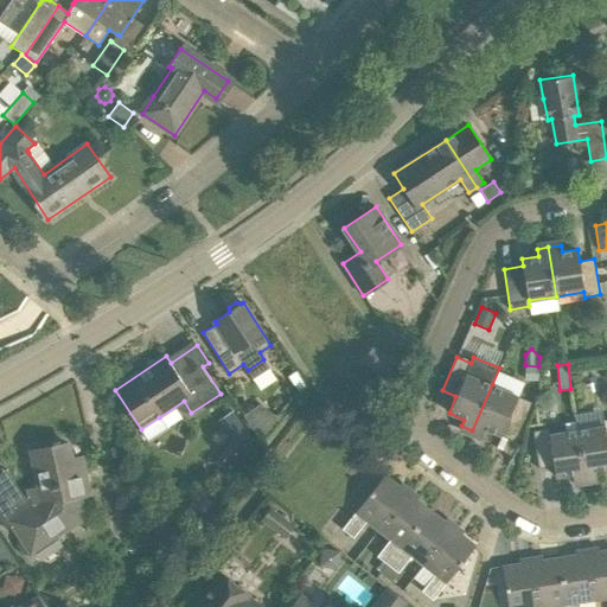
[(538,381),(538,366),(525,365),(525,381),(538,381)]
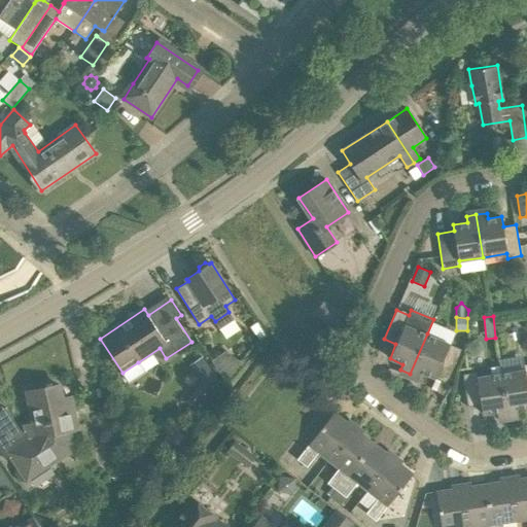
[(249,326),(258,340),(267,335),(257,321),(249,326)]
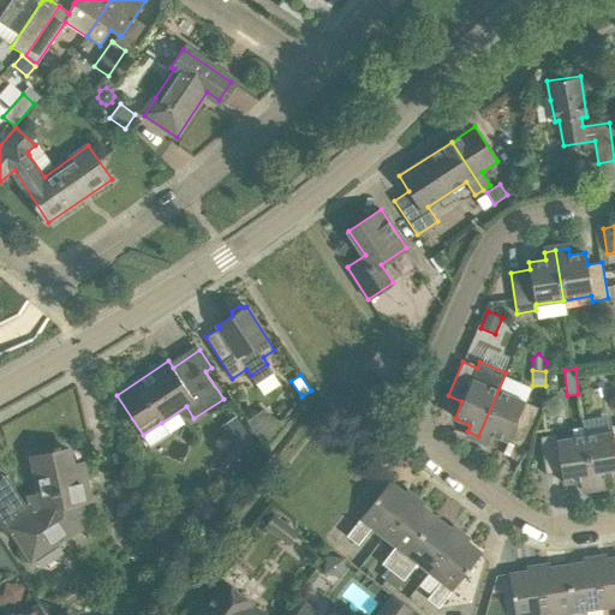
[(538,407),(499,389),(478,436),(489,441),(491,435),(508,441),(511,435),(524,442),(538,407)]
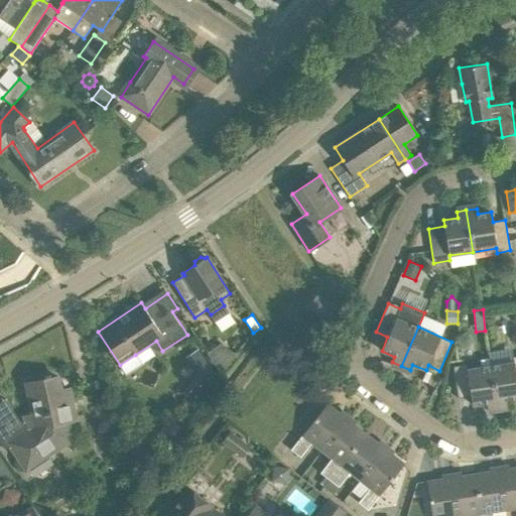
[(235,354),(222,343),(207,353),(221,373),(235,354)]
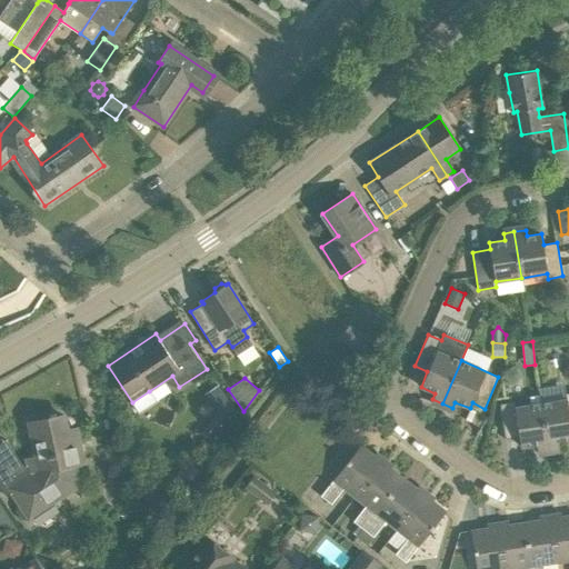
[(568,392),(566,393),(567,399),(541,402),(548,449),(559,448),(558,441),(568,439),(568,392)]
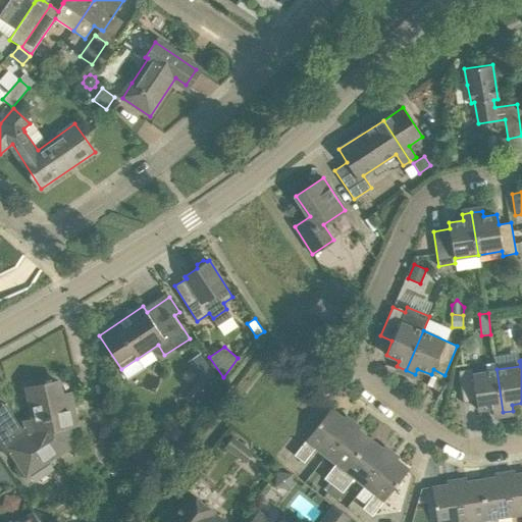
[(497,369),(494,363),(485,364),(486,371),(472,373),(472,368),(459,371),(464,402),(476,400),(478,410),(492,408),(492,414),(503,412),(497,369)]
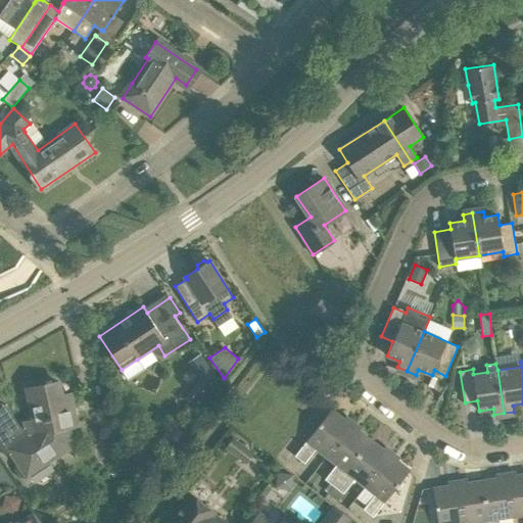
[(5,405),(0,408),(0,447),(5,456),(8,454),(26,479),(75,446),(70,426),(77,425),(70,394),(61,396),(58,382),(29,388),(35,419),(24,422),(25,427),(21,429),(5,405)]
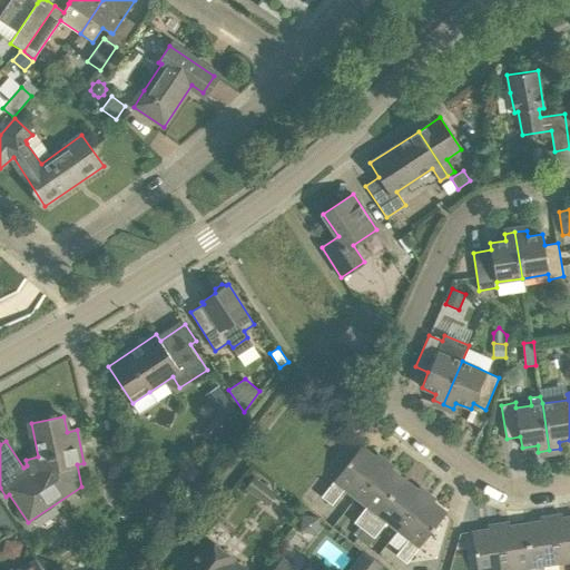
[(383,462),(362,445),(322,497),(332,504),(344,489),(355,498),(383,462)]
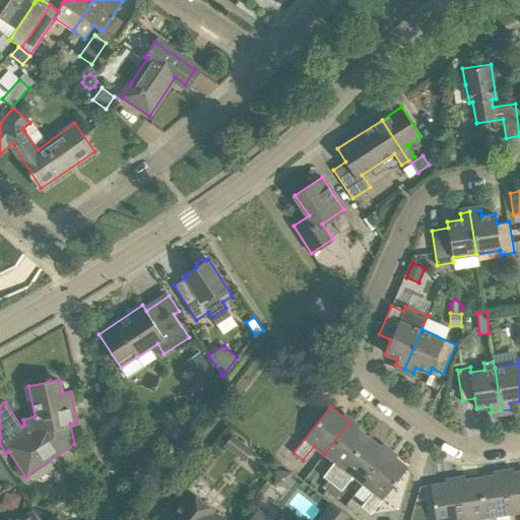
[(369,437),(349,421),(324,454),(334,462),(323,476),(328,480),(332,483),(369,437)]
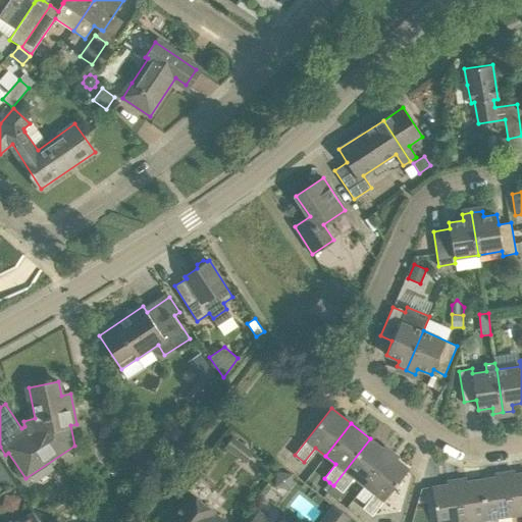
[(233,437),(226,447),(239,457),(247,448),(233,437)]
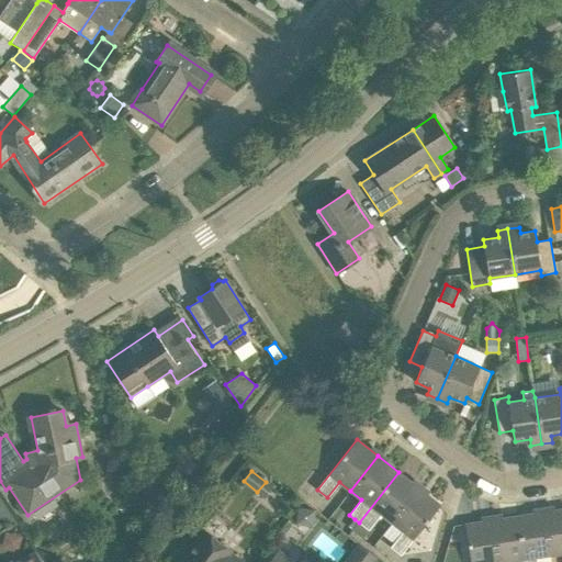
[(398,472),(359,523),(369,530),(381,515),(392,524),(419,489),(398,472)]
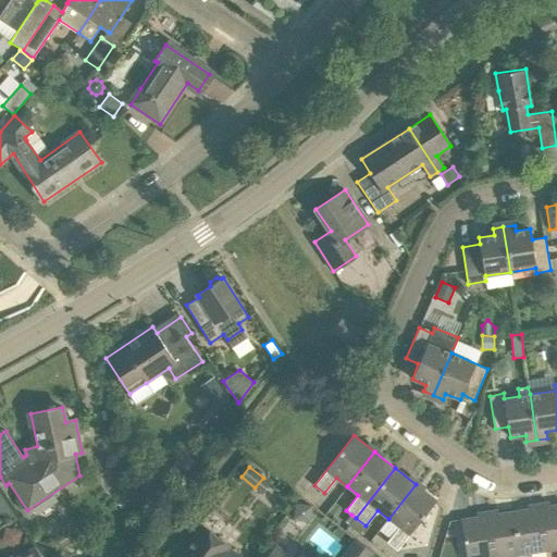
[(125,470),(113,472),(118,492),(130,489),(125,470)]
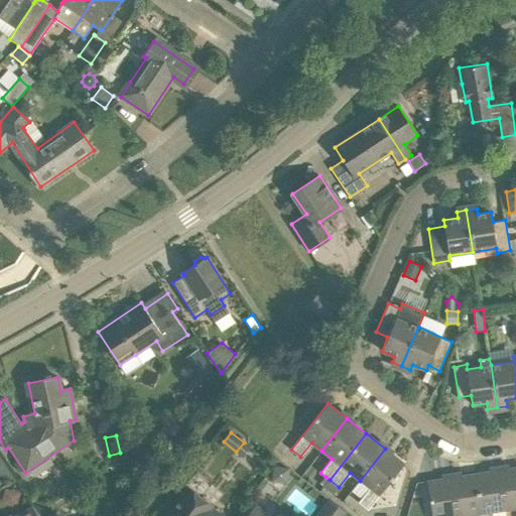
[(385,448),(360,481),(370,488),(359,502),(369,510),(405,464),(385,448)]
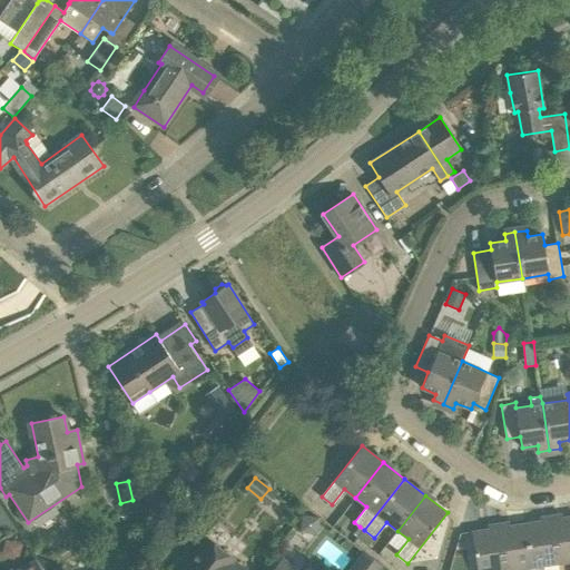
[(320,518),(303,516),(302,532),(318,534),(320,518)]
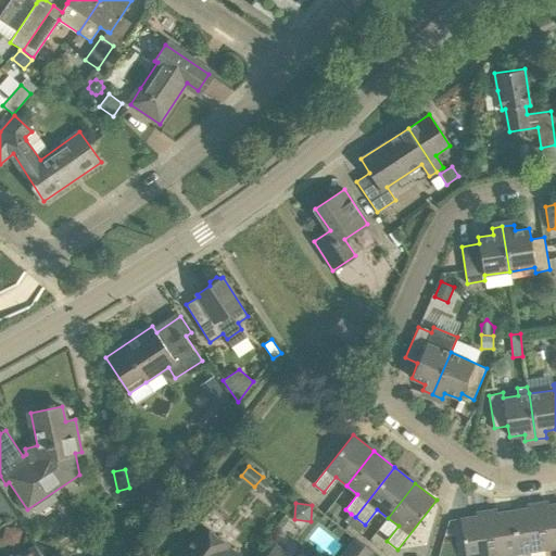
[(555,503),(539,506),(545,550),(555,547),(555,503)]
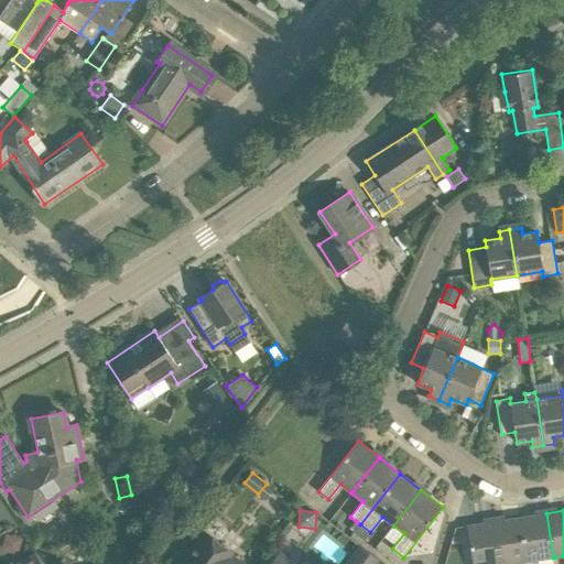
[(520,518),(527,563),(539,563),(539,560),(553,557),(546,513),(520,518)]
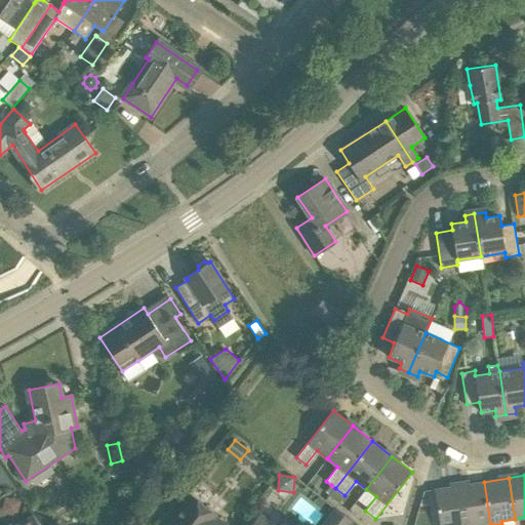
[(459,485),(465,524),(475,524),(479,524),(478,524),(490,524),(484,482),(459,485)]
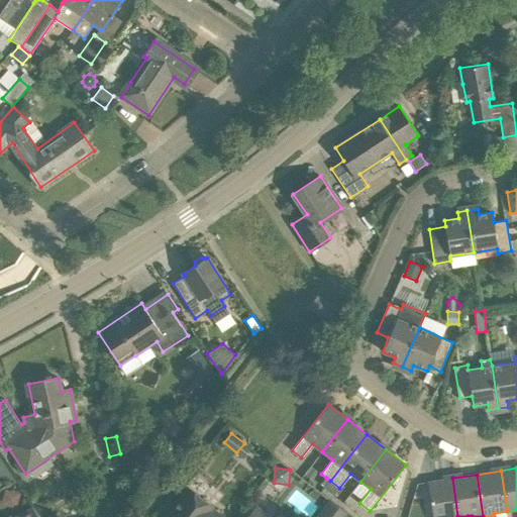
[(321,484),(325,487),(330,481),(326,478),(321,484)]
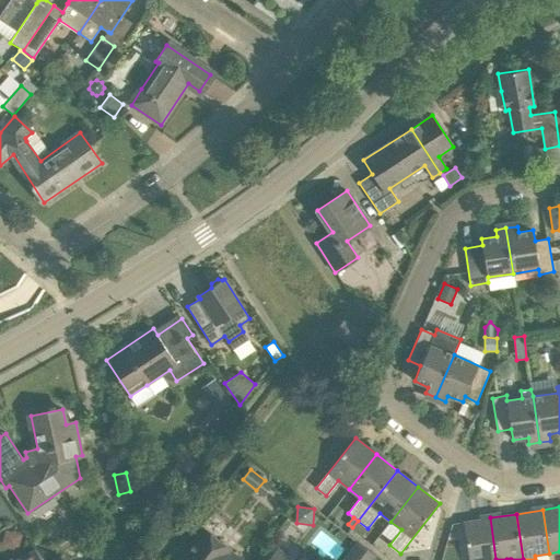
[(496,559),(490,517),(463,522),(468,559),(496,559)]
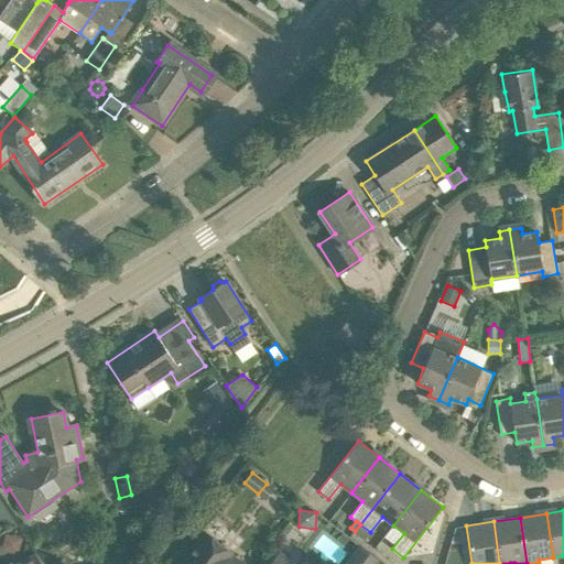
[(365,540),(370,532),(360,524),(355,531),(365,540)]
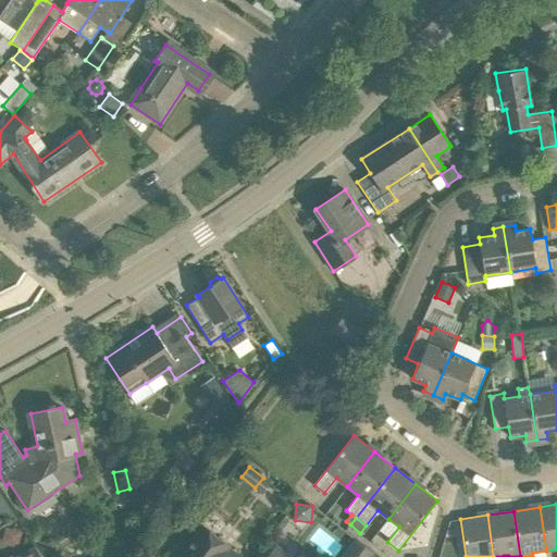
[(229,547),(229,546),(203,527),(180,556),(239,556),(240,556),(229,547)]
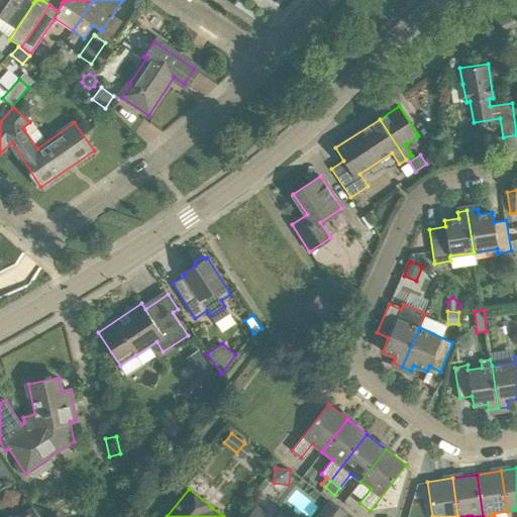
[(330,500),(316,516),(330,516),(339,506),(330,500)]
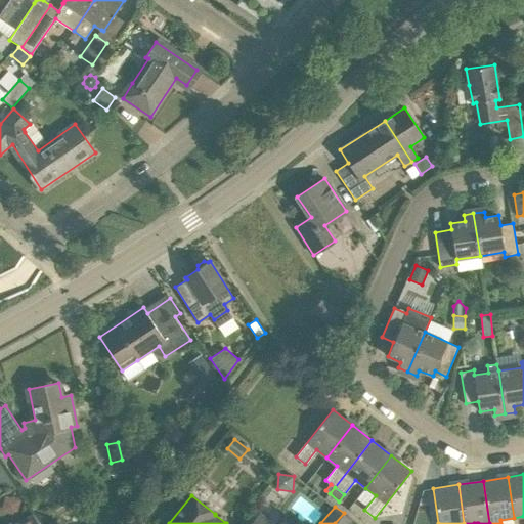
[(349,523),(353,520),(344,513),(335,523),(349,523)]
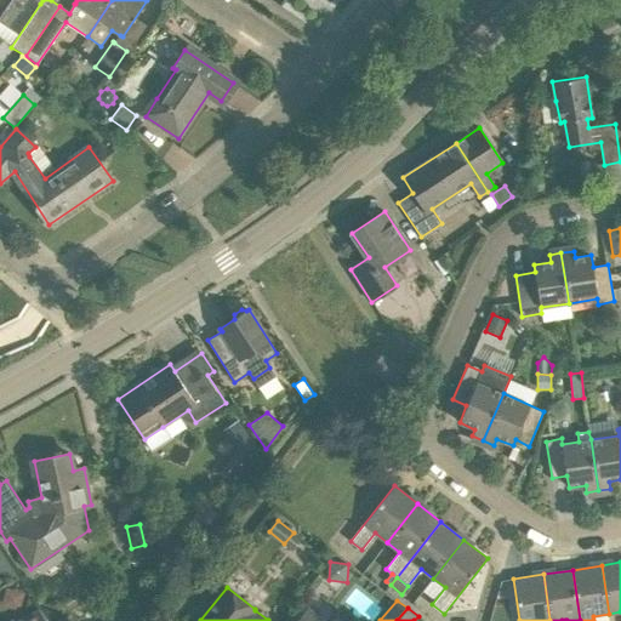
[(47,620),(41,610),(22,620),(47,620)]
